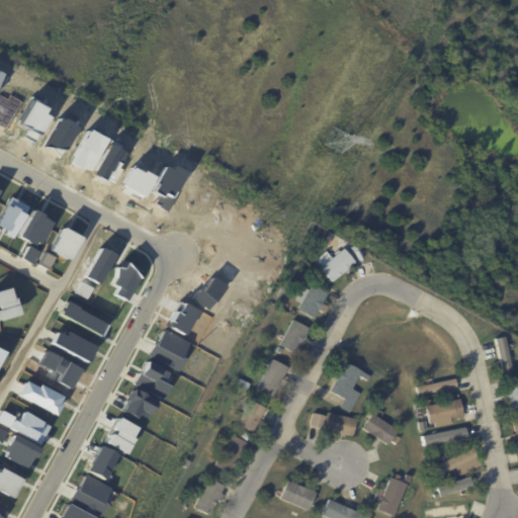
[(15,238),(37,246),(48,220),(26,211),(15,238)]
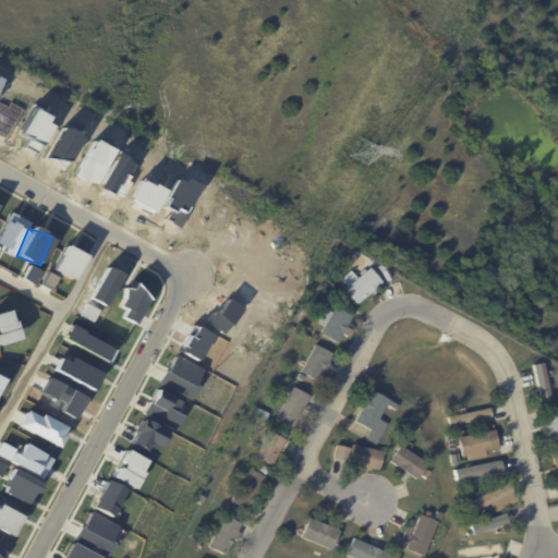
[(20,278),(33,284),(38,270),(26,265),(20,278)]
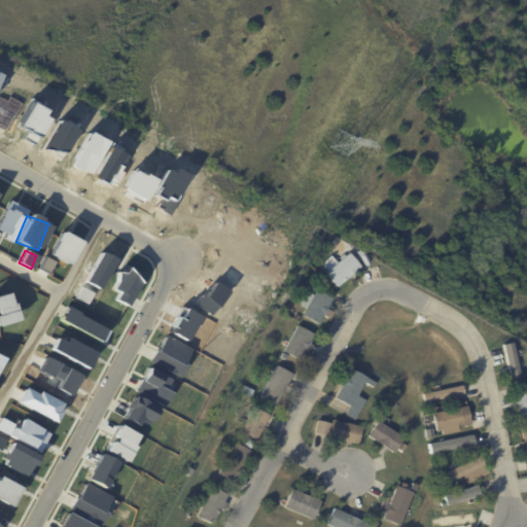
[(354,273),(338,287),(325,273),(327,272),(321,264),(329,257),(335,265),(349,252),(361,267),(354,273)]
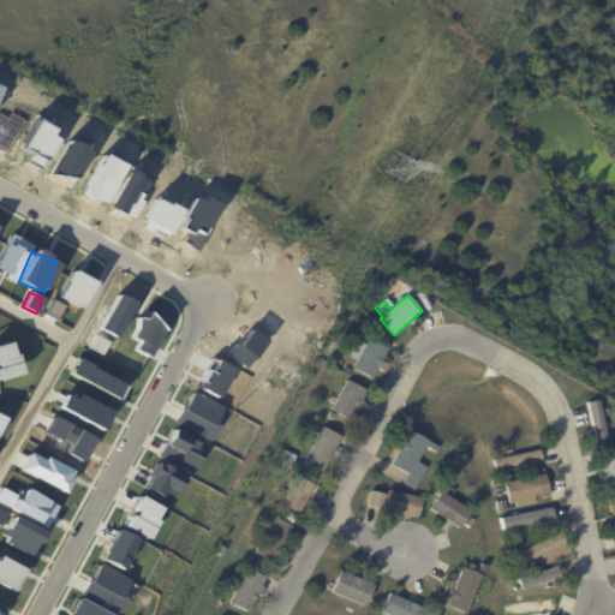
[(425,304),(422,299),(428,294),(434,306),(428,310),(425,304)]
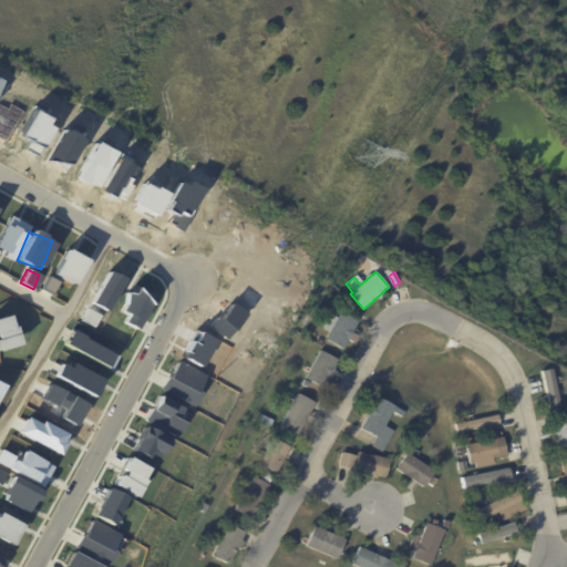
[(354,328),(343,349),(326,339),(330,331),(322,327),(330,313),(338,317),(341,311),(359,320),(354,328)]
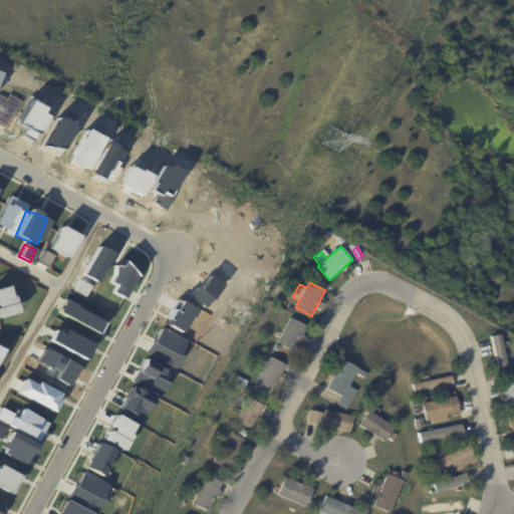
[(292,318),(307,326),(294,350),(284,345),(281,351),(275,347),(292,318)]
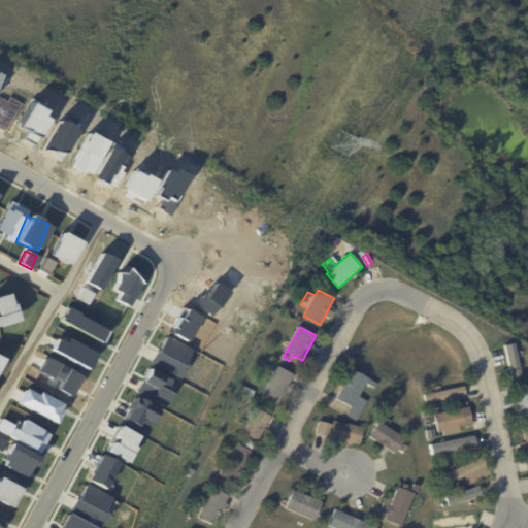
[(508,363),(504,347),(514,344),(522,378),(513,382),(512,375),(502,377),(501,371),(509,369),(508,363)]
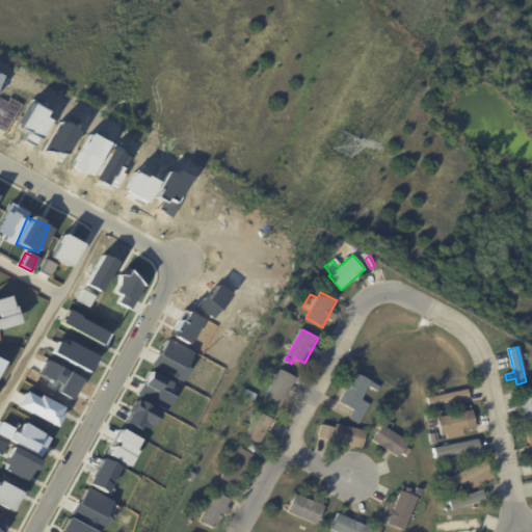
[(296,379),(277,410),(262,401),(280,370),(296,379)]
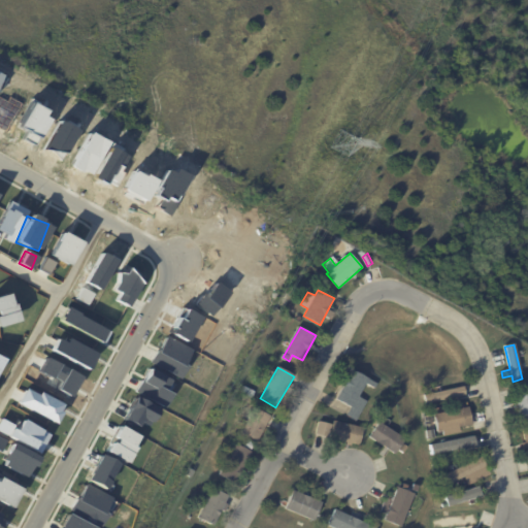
[(173,383),(146,369),(136,391),(163,404),(173,383)]
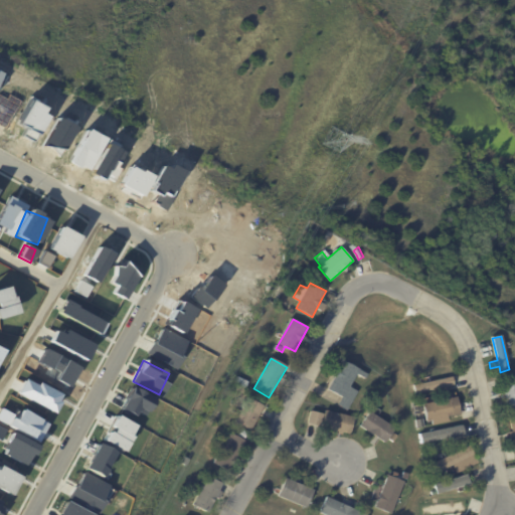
[(338,405),(342,397),(329,389),(345,361),(368,374),(366,378),(358,374),(350,387),(358,391),(347,411),(338,406),(338,405)]
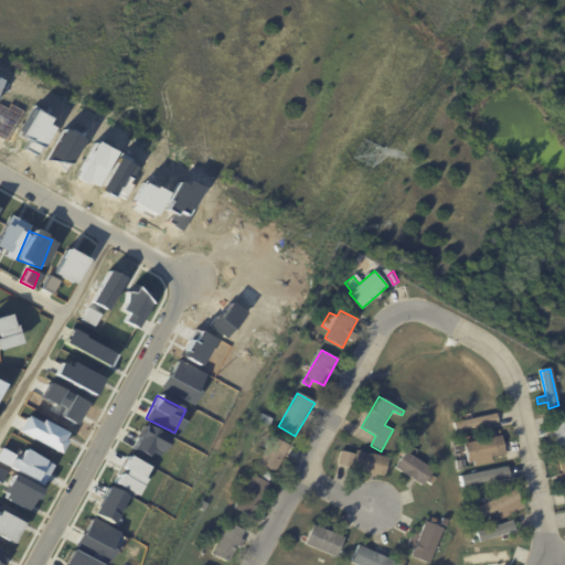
[(260,412),(273,417),(269,424),(257,418),(260,412)]
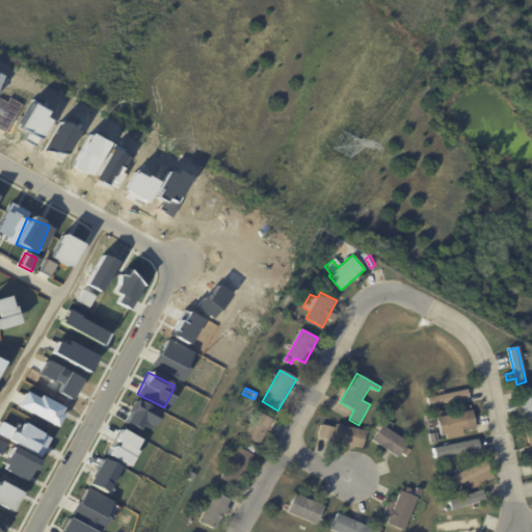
[(466,390),(468,399),(428,406),(426,398),(430,397),(429,393),(437,392),(437,395),(466,390)]
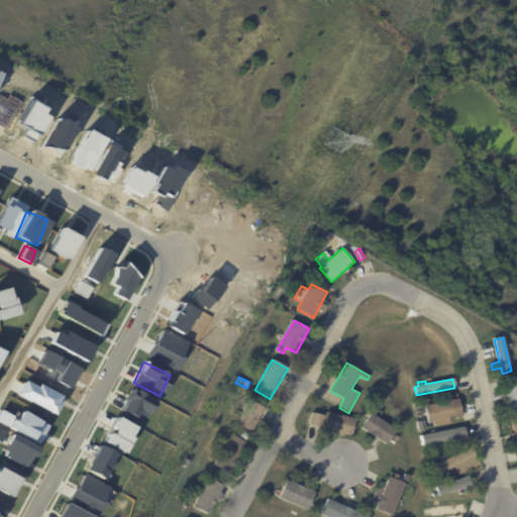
[(507,393),(505,385),(516,382),(516,410),(512,412),(509,400),(506,400),(505,395),(508,394),(507,393)]
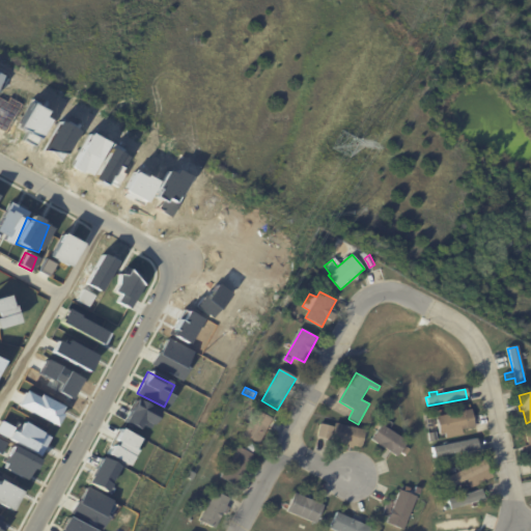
[(147,428),(156,410),(133,399),(121,422),(136,428),(137,424),(147,428)]
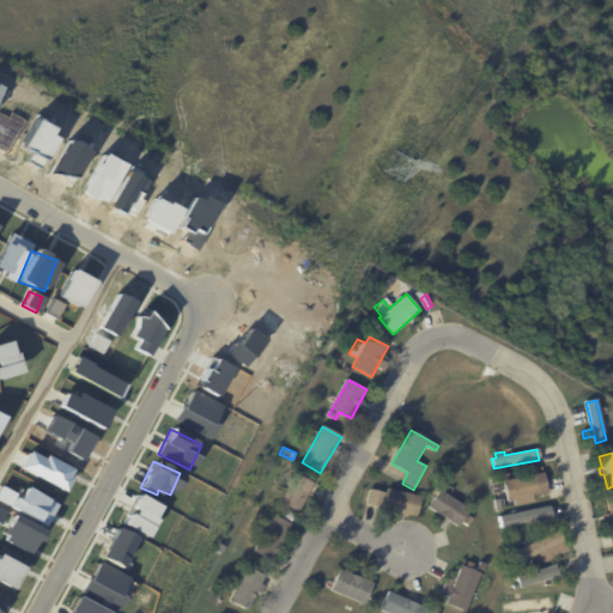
[(314,483),(315,483),(298,513),(279,502),(296,473),(314,483)]
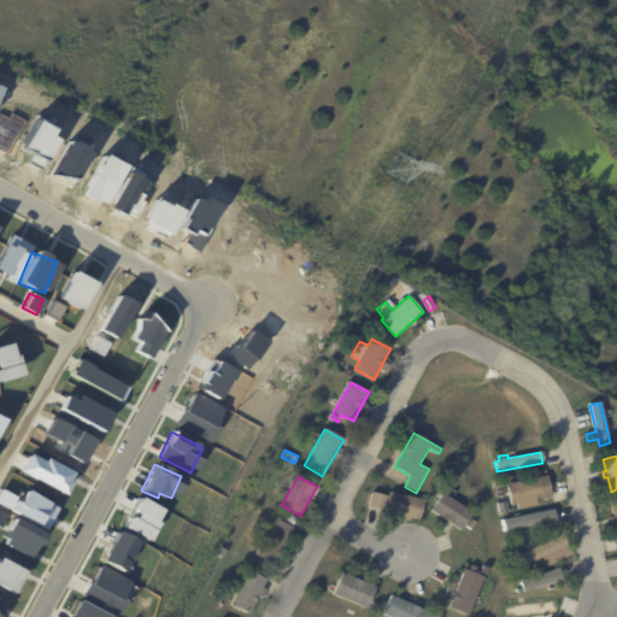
[(550,485),(552,497),(511,504),(507,483),(548,476),(550,485)]
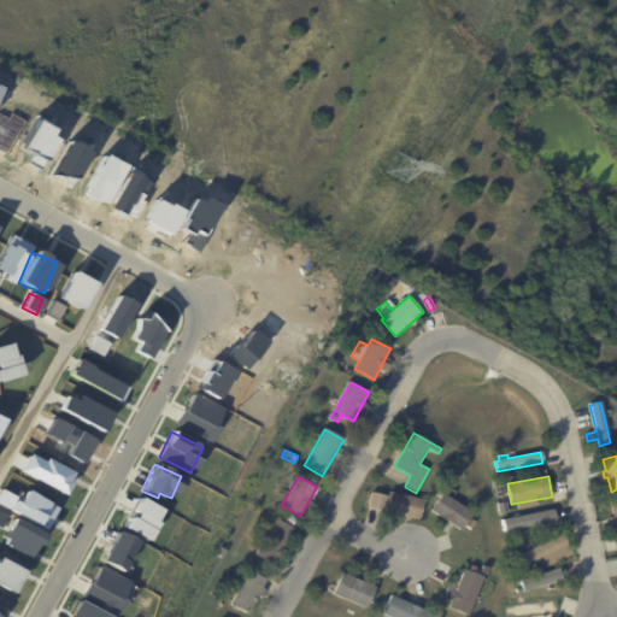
[(383,512),(370,509),(374,493),(389,497),(389,492),(425,500),(421,521),(383,512)]
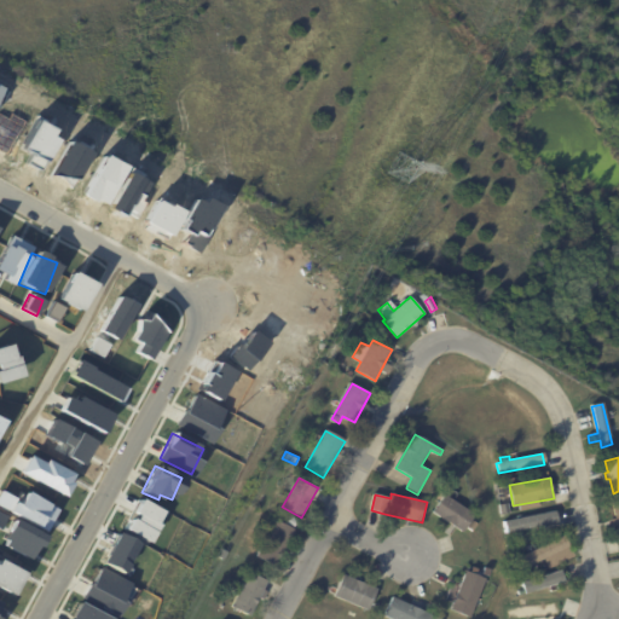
[(456,527),(432,513),(444,495),(474,514),(462,532),(456,527)]
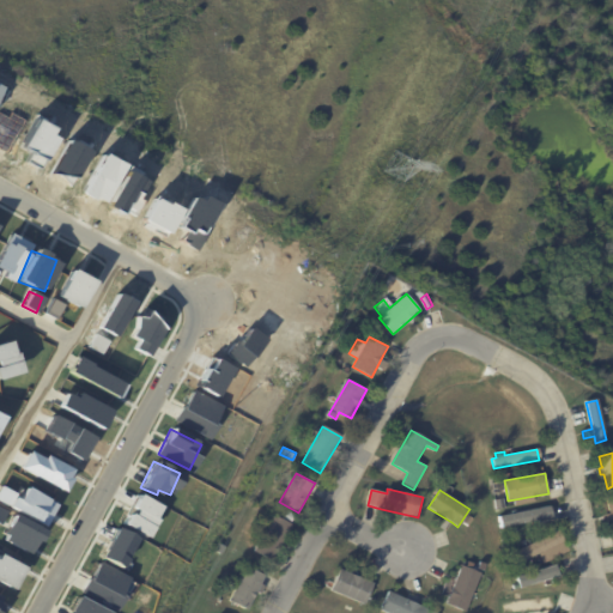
[(496,516),(498,528),(550,516),(547,505),(496,516)]
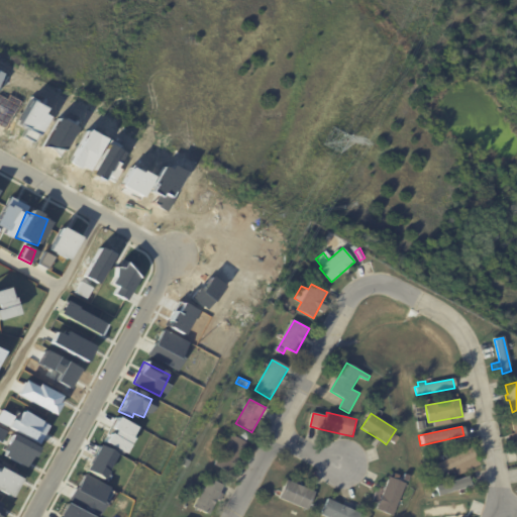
[(240,436),(244,430),(250,434),(246,440),(240,436)]
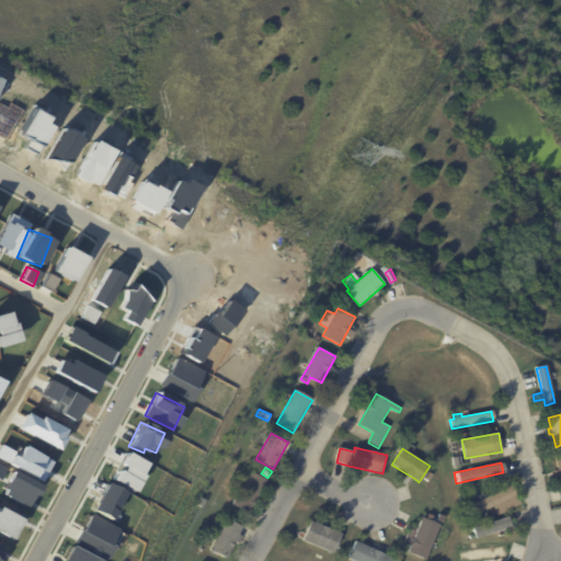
[(254,506),(250,514),(232,505),(251,471),(268,480),(254,506)]
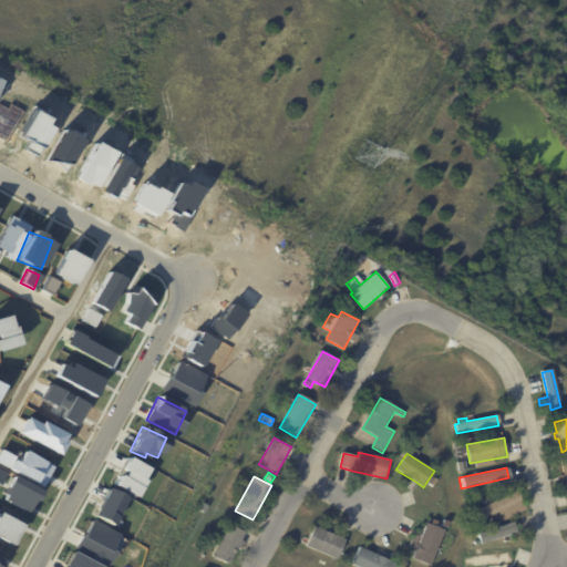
[(475,511),(517,491),(526,511),(502,522),(497,513),(481,521),(475,511)]
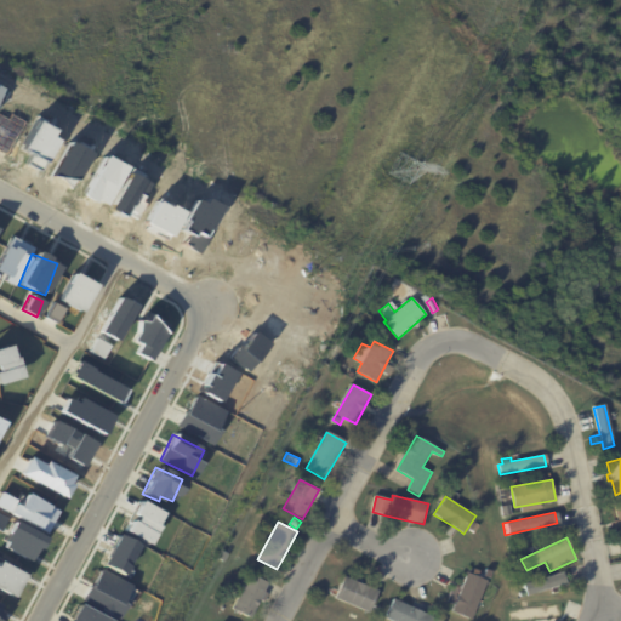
[(129,585),(97,569),(81,600),(115,619),(124,604),(120,602),(129,585)]
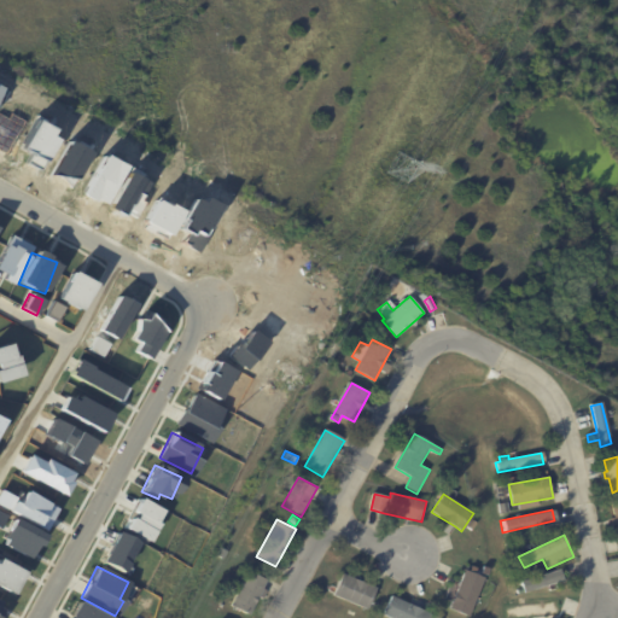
[(471,572),(484,577),(468,617),(449,608),(465,570),(471,572)]
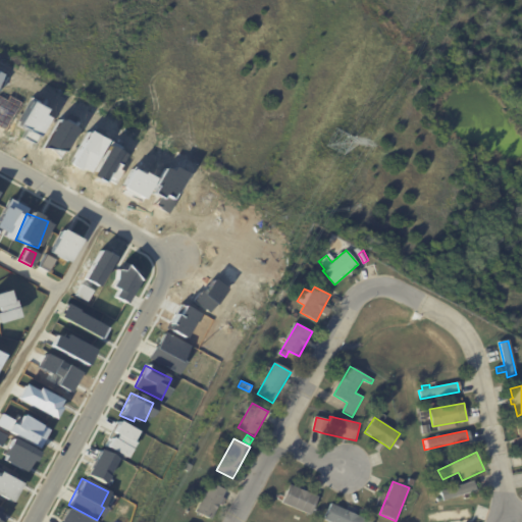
[(440,491),(472,481),(475,490),(436,503),(435,500),(442,498),(440,491)]
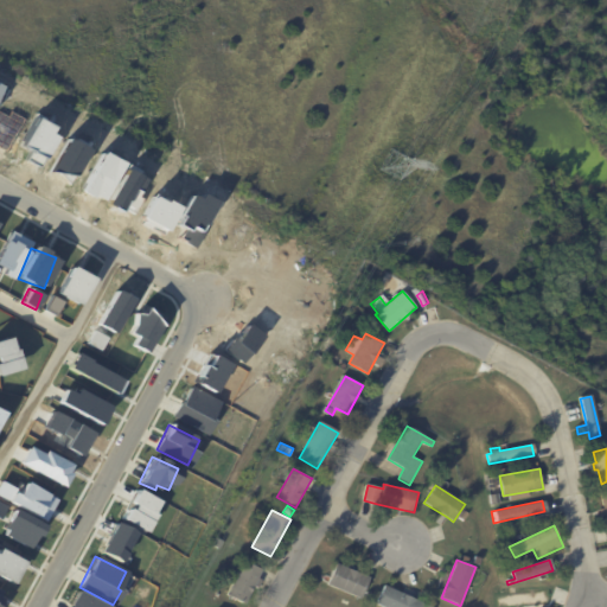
[(261,570),(246,605),(228,595),(243,561),(262,569),(261,570)]
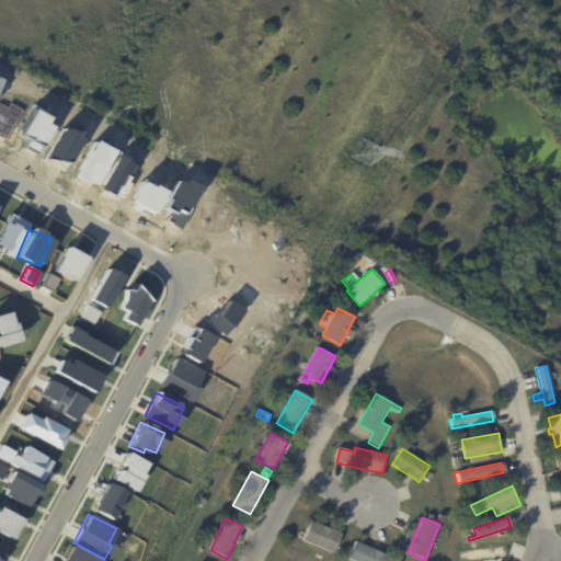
[(304,538),(311,521),(342,534),(333,553),(302,539),(304,538)]
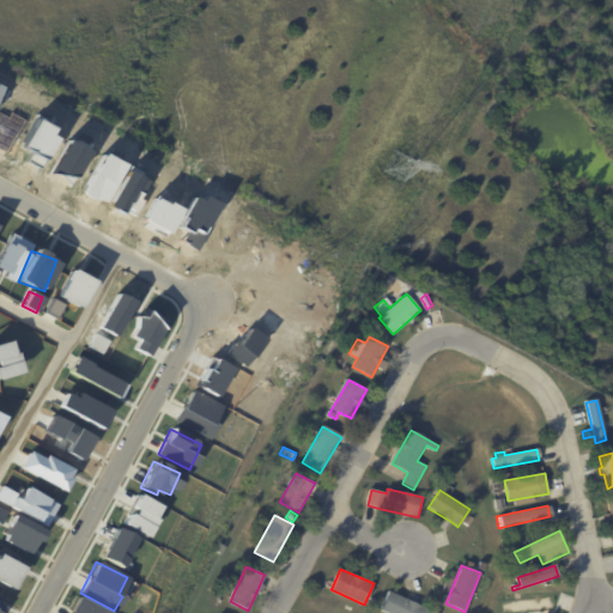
[(406,600),(435,612),(386,612),(378,610),(388,592),(406,600)]
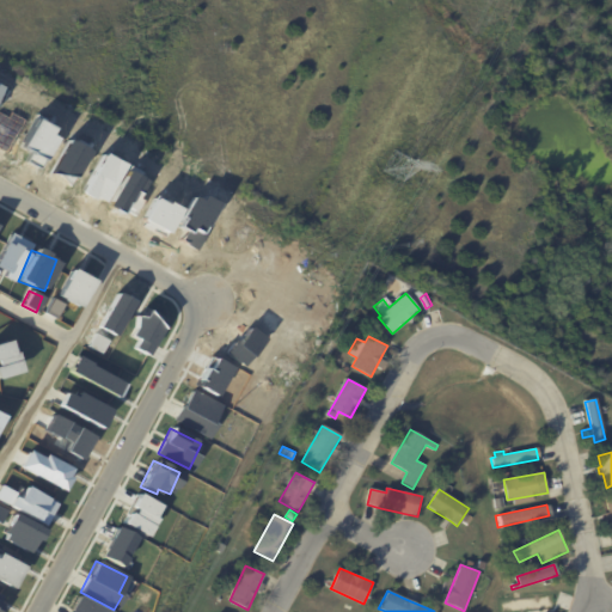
[(106,611),(108,611),(77,595),(68,611),(106,611)]
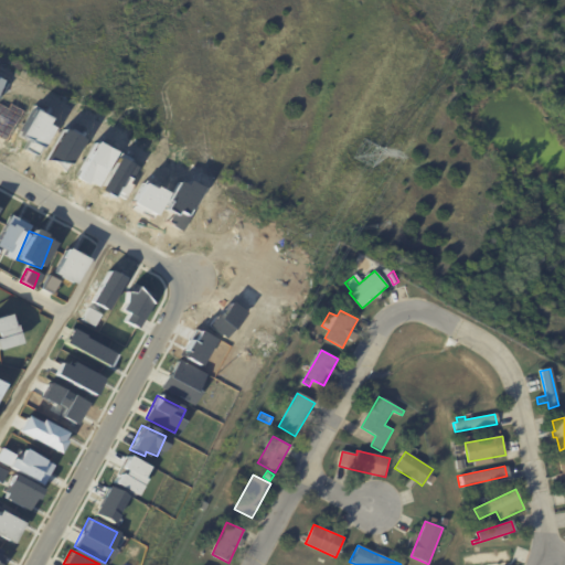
[(509,551),(460,553),(461,564),(510,562),(509,551)]
